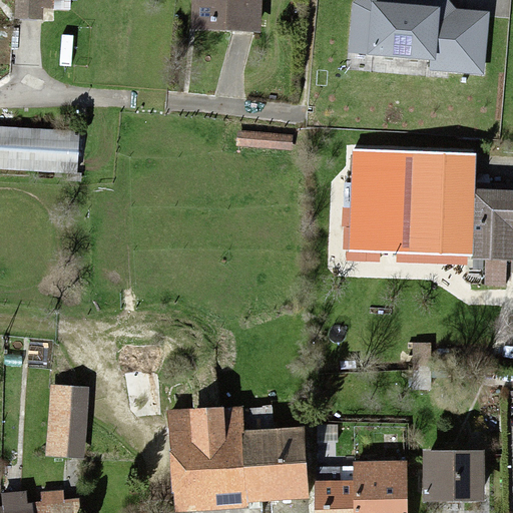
[(15,0),(15,20),(44,20),(44,9),(59,9),(59,0),(15,0)]
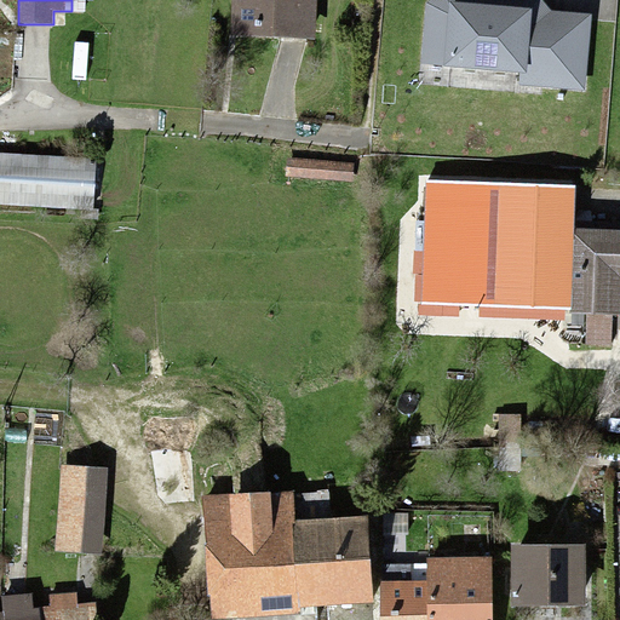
[(302,0),(231,0),(230,38),(300,41),(302,0)]
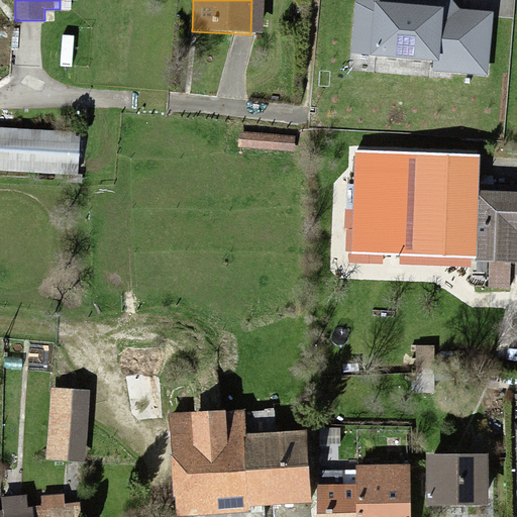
[(491,10),(416,0),(352,0),(344,60),(482,78),(491,10)]
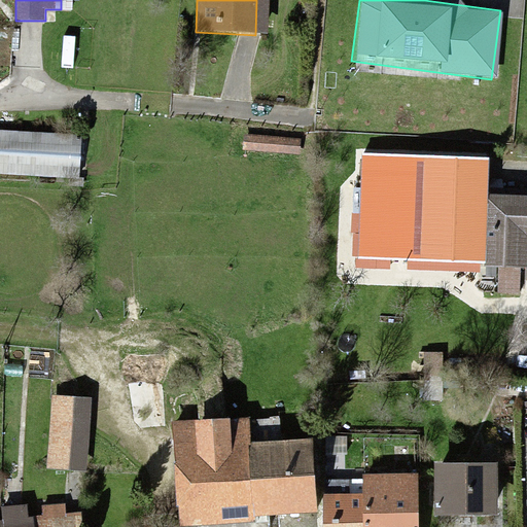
[(301,139),(244,134),(243,149),(300,154),(301,139)]
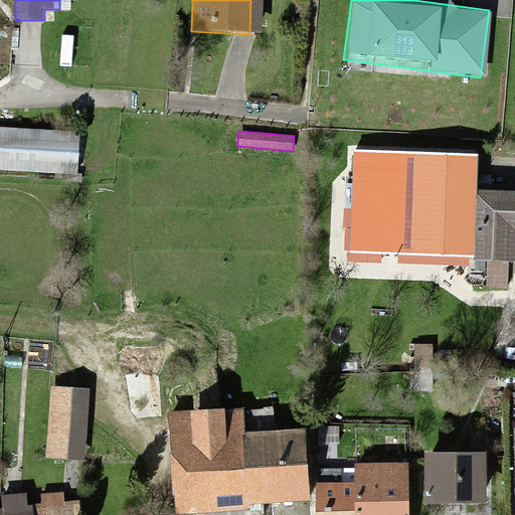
[(74,136),(0,133),(0,174),(73,178),(74,136)]
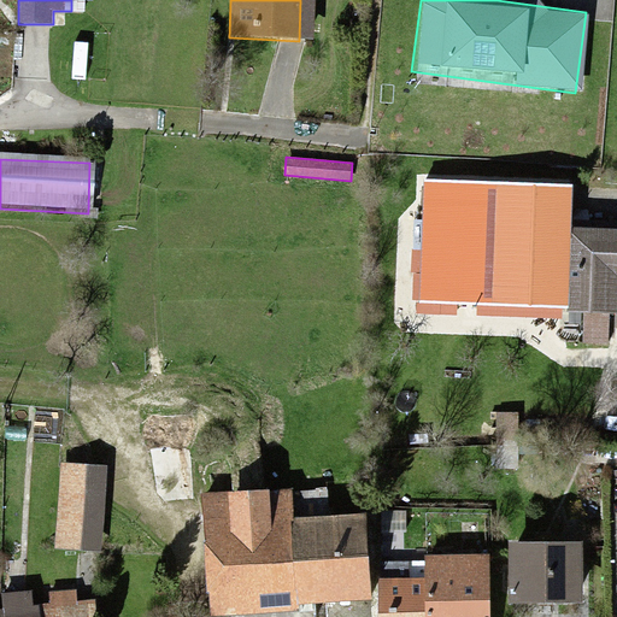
[(571,197),(424,189),(418,307),(582,316),(581,341),(613,344),(616,282),(616,244),(570,241),(571,197)]
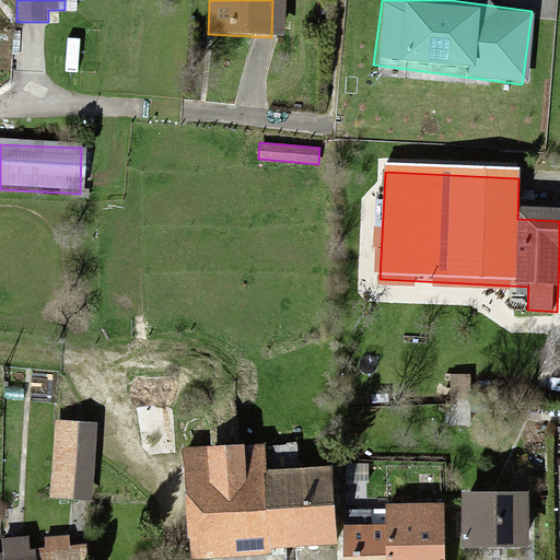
[(53,428),(48,499),(85,501),(90,430),(53,428)]
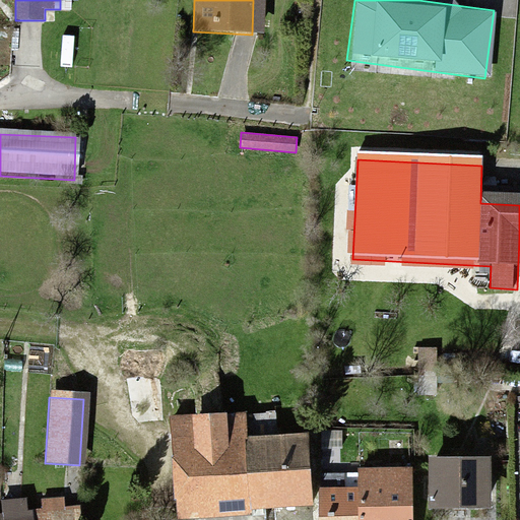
[(171,417),(179,519),(252,514),(252,509),(314,505),(309,432),(248,436),(246,411),(171,417)]
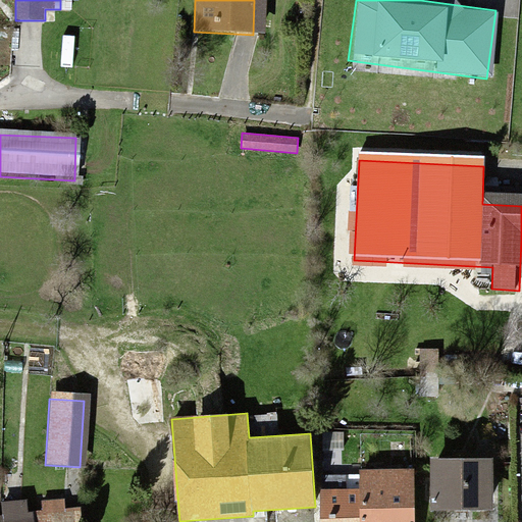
[(491,459),(432,458),(431,507),(490,508),(491,459)]
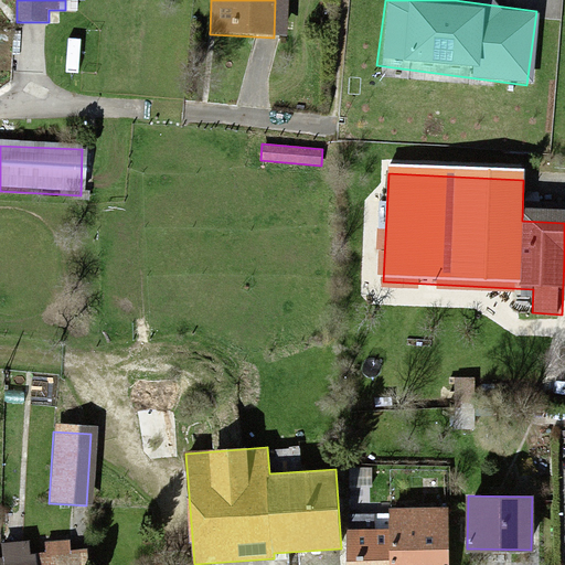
[(388,508),(390,528),(390,564),(449,564),(448,507),(388,508)]
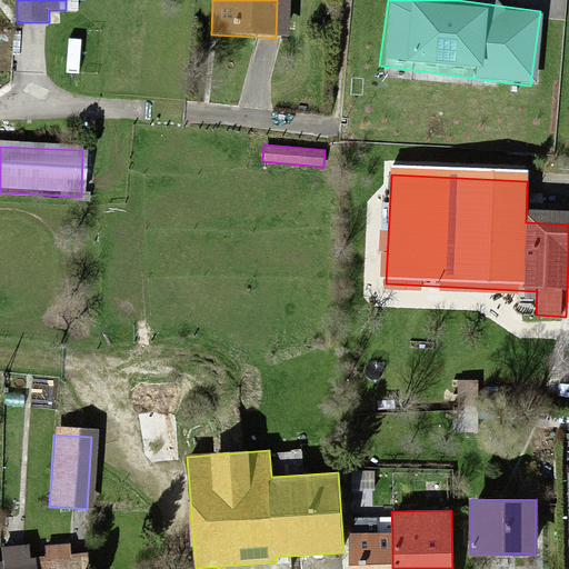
[(348,568),(392,568),(392,531),(348,532),(348,568)]
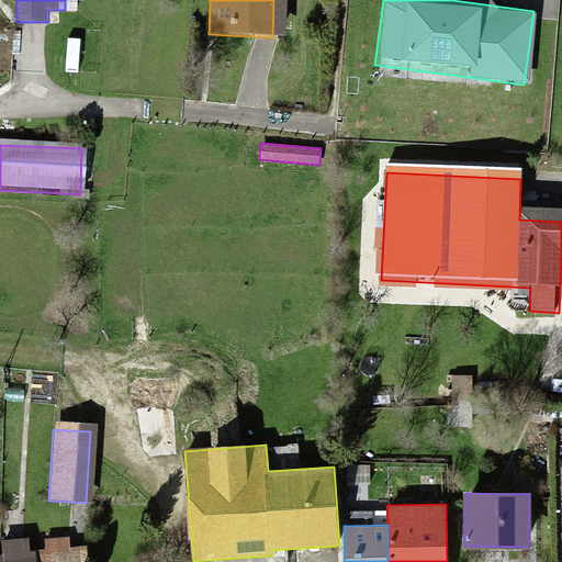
[(46,560),(32,560),(32,561),(86,561),(86,558),(62,559),(62,548),(46,548),(46,560)]
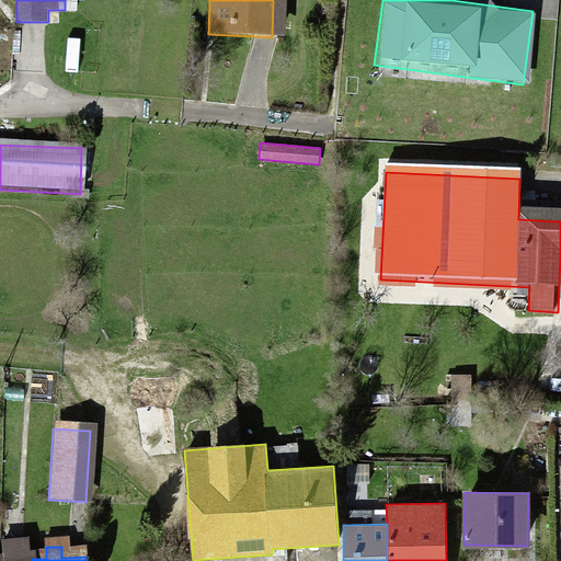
[(0,560),(32,560),(32,559),(24,559),(24,548),(0,548),(1,560),(0,560)]
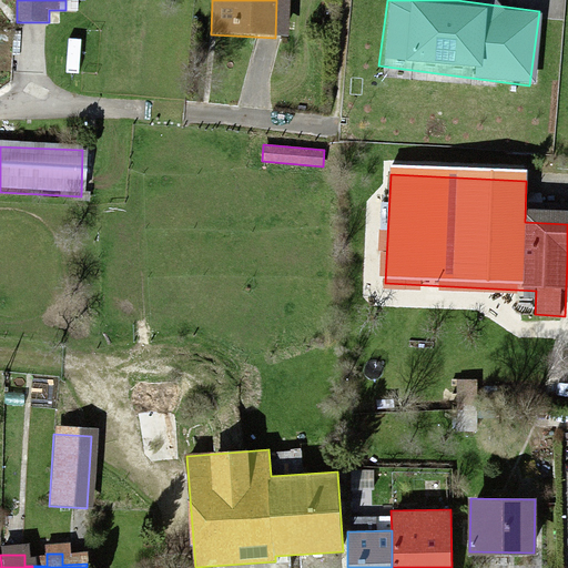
All buildings are outlined.
